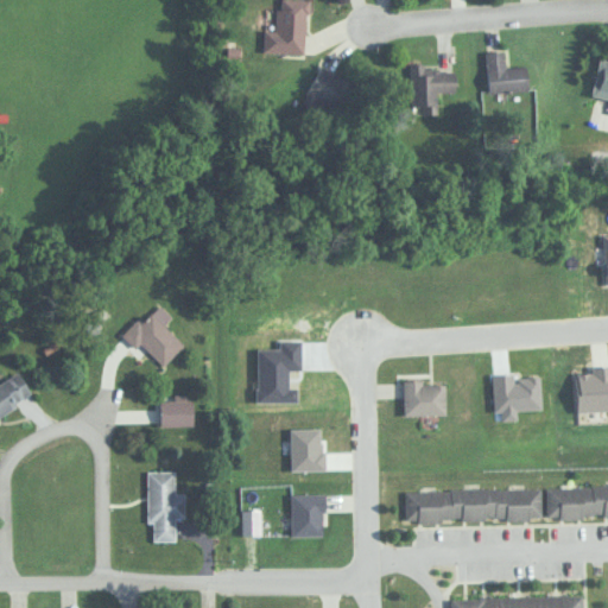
[(264,29),(263,51),(304,54),(306,0),(276,0),(274,30),(264,29)]
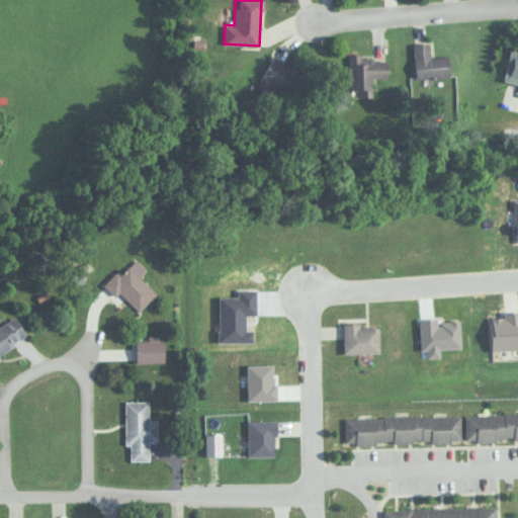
[(415,79),(450,77),(449,56),(430,57),(429,42),(413,44),(415,79)]
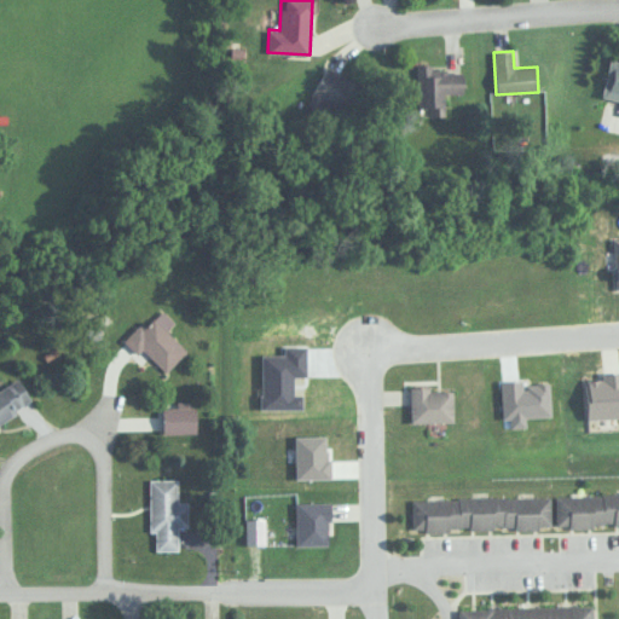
[(618,98),(618,61),(611,59),(603,96),(618,98)]
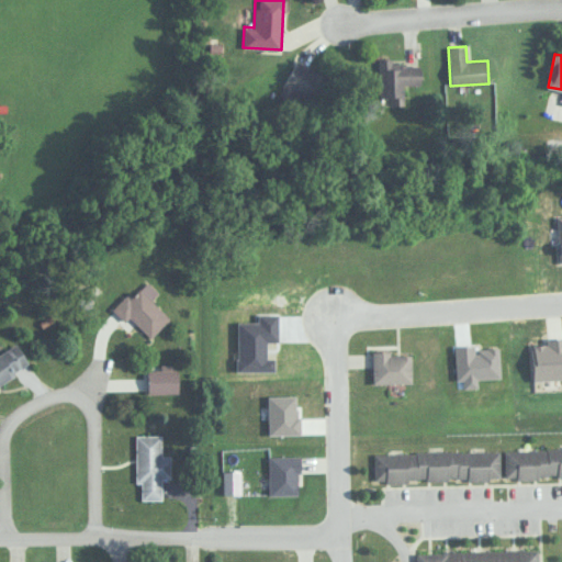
[(378,60),(379,98),(389,98),(389,104),(404,104),(404,85),(422,85),(420,60),(378,60)]
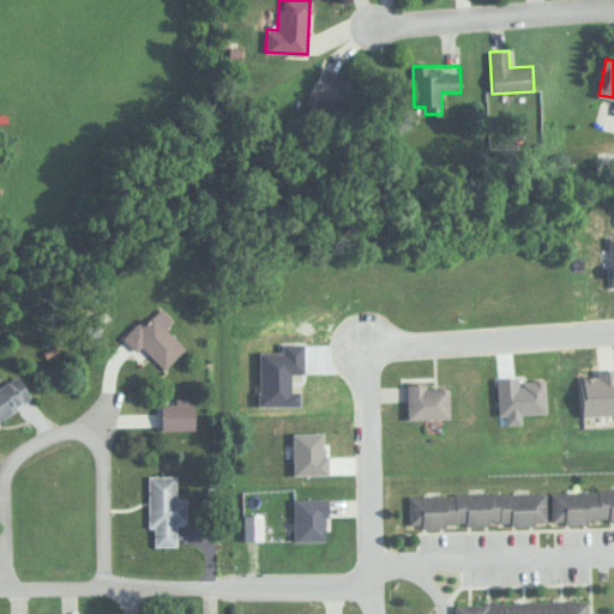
[(305,91),(320,114),(350,94),(335,71),(305,91)]
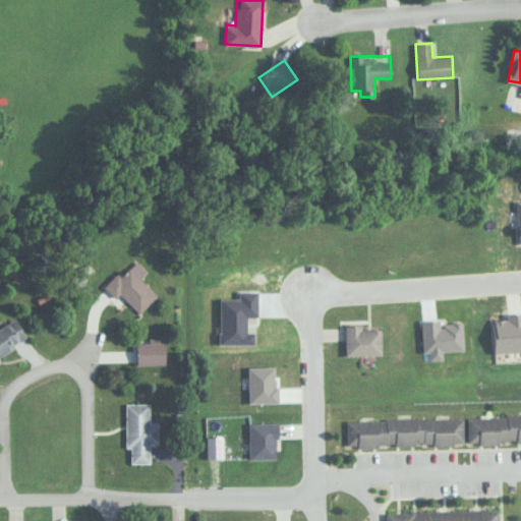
[(157,295),(127,264),(106,283),(135,314),(157,295)]
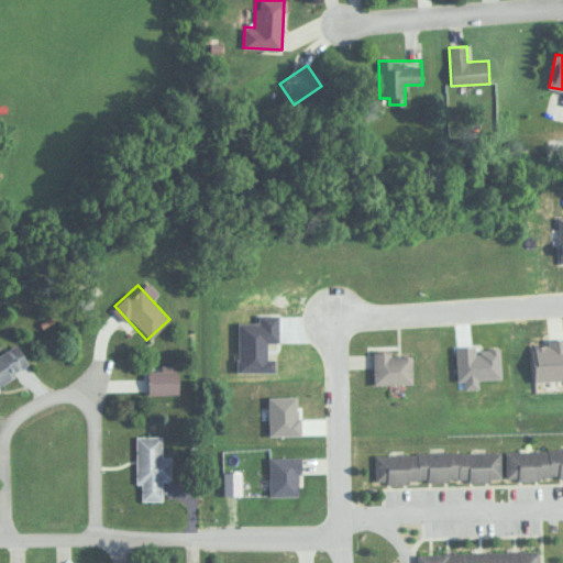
[(0,353),(0,382),(29,366),(17,344),(0,353)]
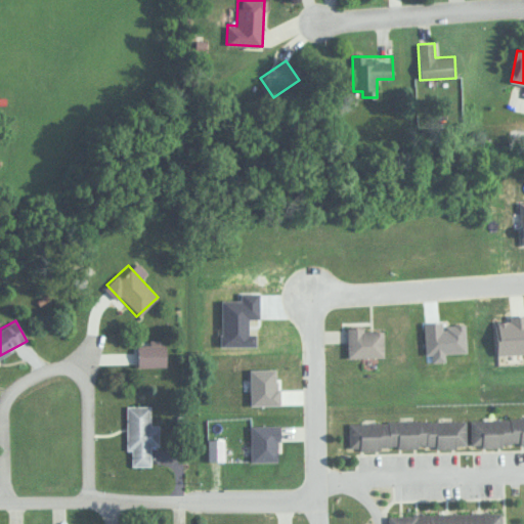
[(347,357),(383,357),(383,328),(347,328),(347,357)]
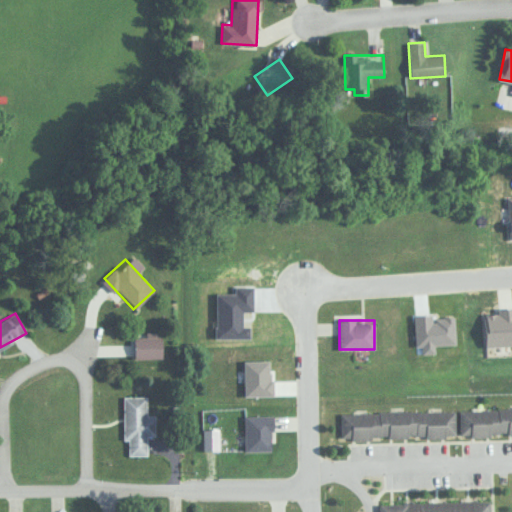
[(124,454),(146,454),(146,436),(154,436),(154,415),(145,415),(145,396),(124,396),(124,454)]
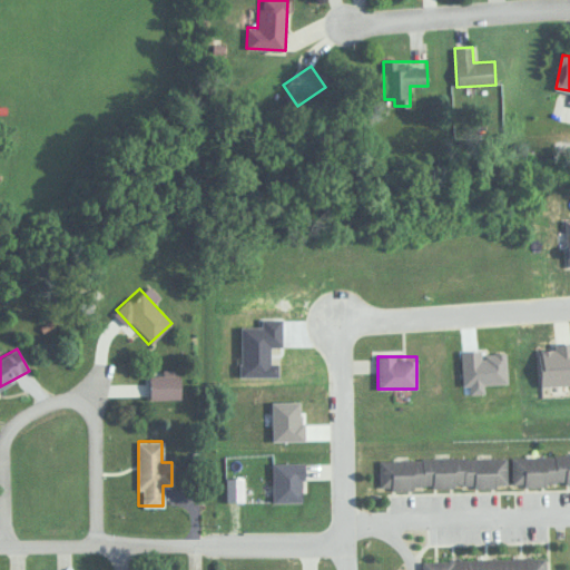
[(569,454),(511,455),(511,484),(569,483),(569,454)]
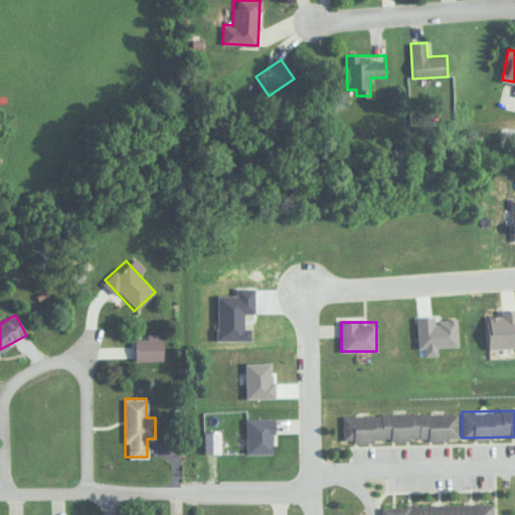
[(342,413),(342,441),(457,439),(457,412),(342,413)]
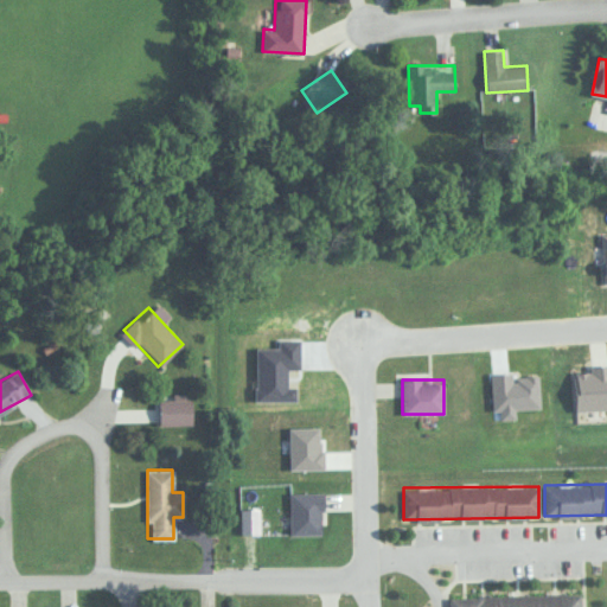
[(449,595),(449,606),(580,606),(580,593),(449,595)]
